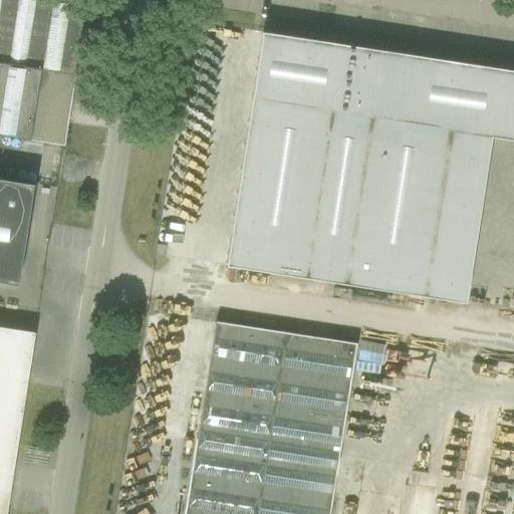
[(55,0),(0,0),(0,135),(30,141),(32,126),(41,70),(75,76),(86,4),(55,0)]
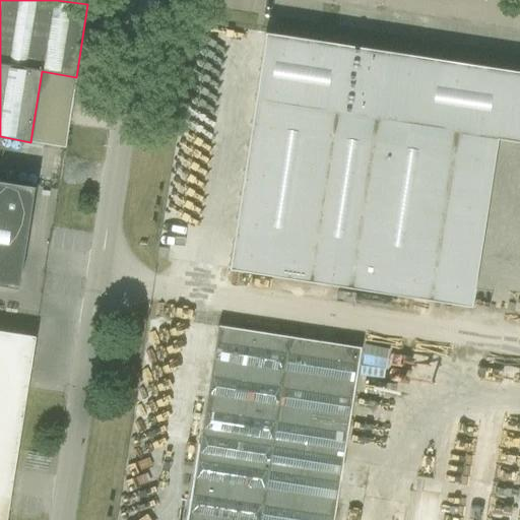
[(265,33),(229,268),(238,270),(297,279),(300,279),(392,294),(404,296),(417,298),(430,300),(455,131),(519,140),(519,71),(474,64),(463,63),(411,55),(398,53),(273,34),(272,34),(267,33),(265,33)]
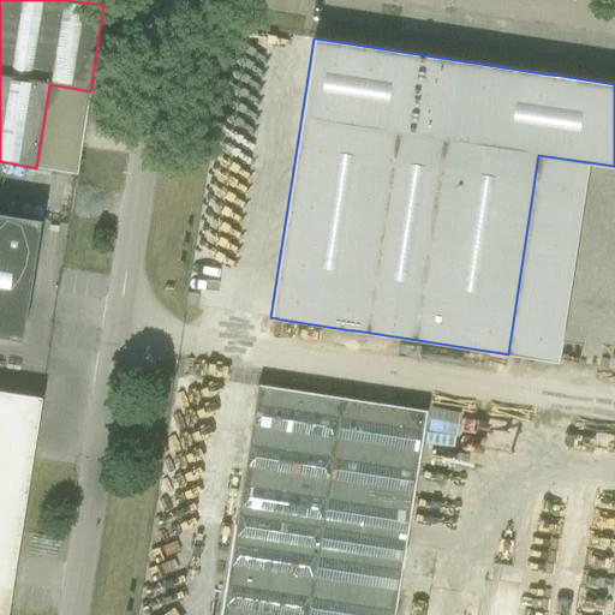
[(0,213),(0,335),(22,339),(40,219),(0,213)]
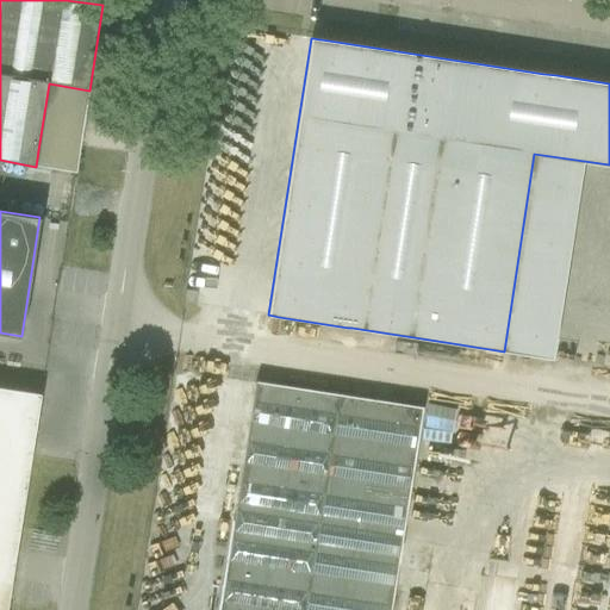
[(248,381),(217,609),(388,609),(417,404),(248,381)]
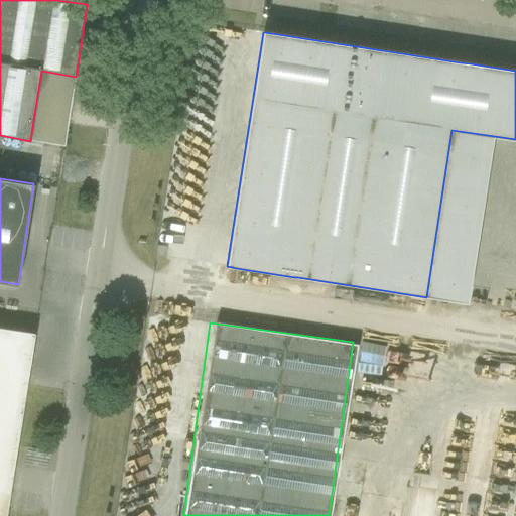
[(0,515),(6,515),(34,334),(0,328),(0,515)]
